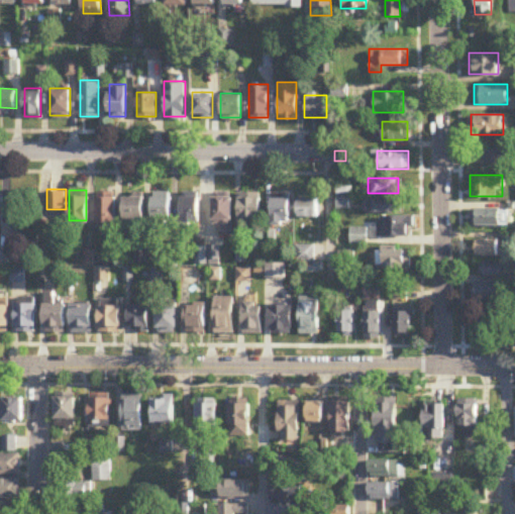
[(96,223),(114,223),(114,191),(96,191),(96,223)]
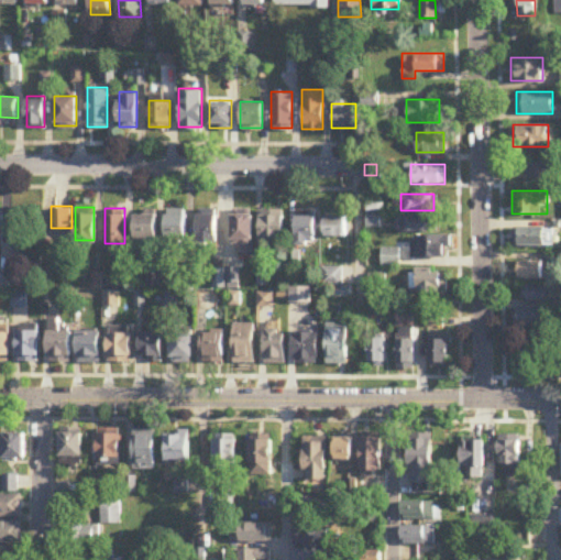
[(259,208),(259,239),(282,239),(282,208),(259,208)]
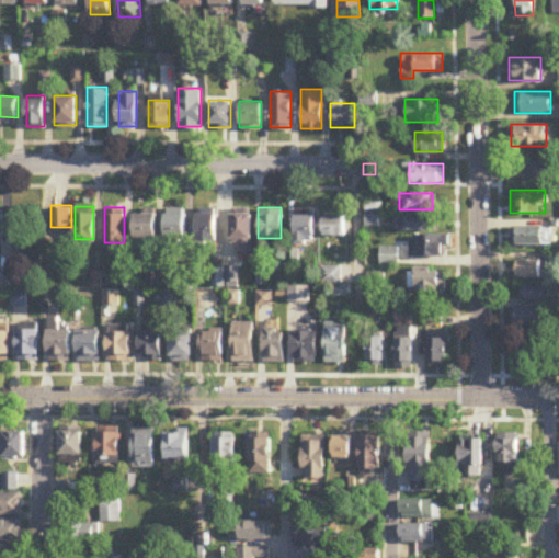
[(183,236),(183,211),(164,211),(164,236),(183,236)]
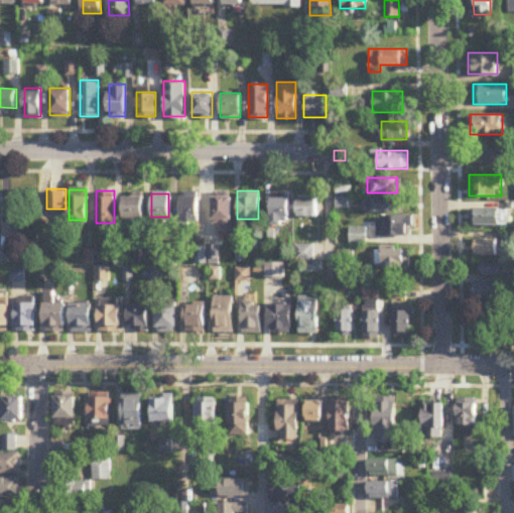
[(123,195),(123,217),(143,217),(143,195),(123,195)]
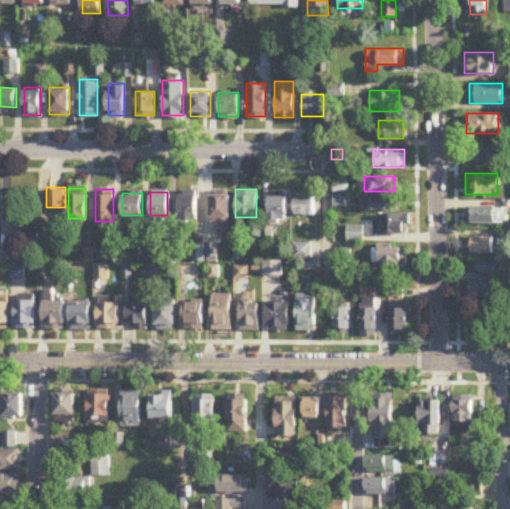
[(196,193),(178,193),(178,218),(196,218),(196,193)]
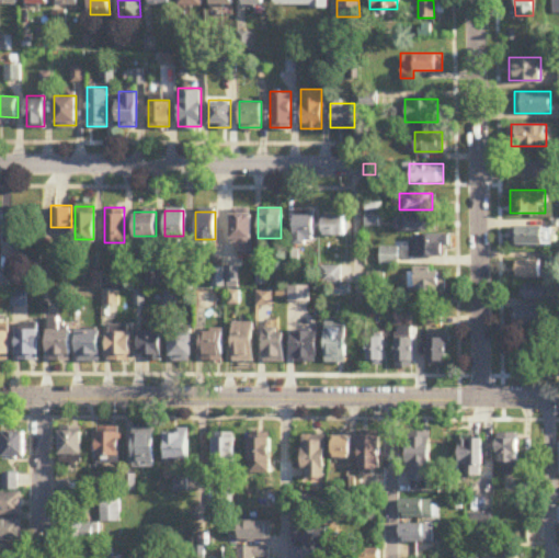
[(231,212),(231,241),(251,241),(251,212),(231,212)]
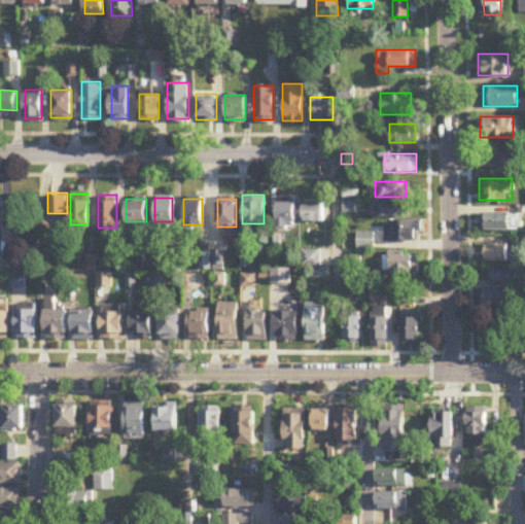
[(343,212),(357,211),(356,199),(342,200),(343,212)]
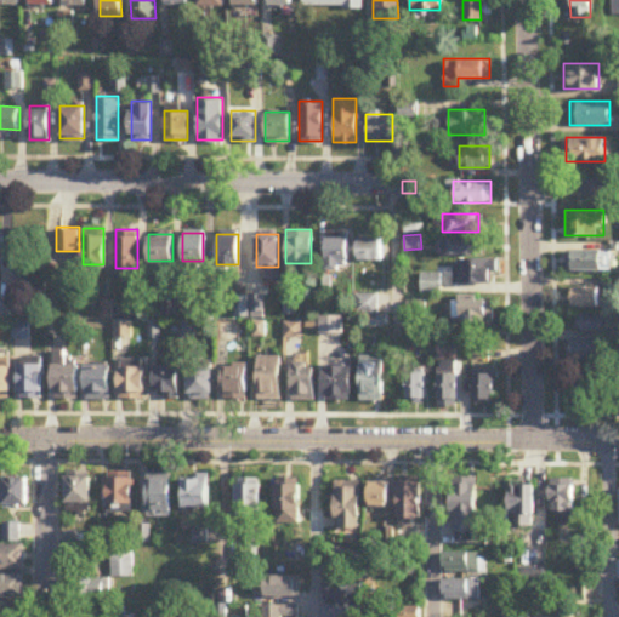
[(436,235),(436,255),(480,255),(480,235),(436,235)]
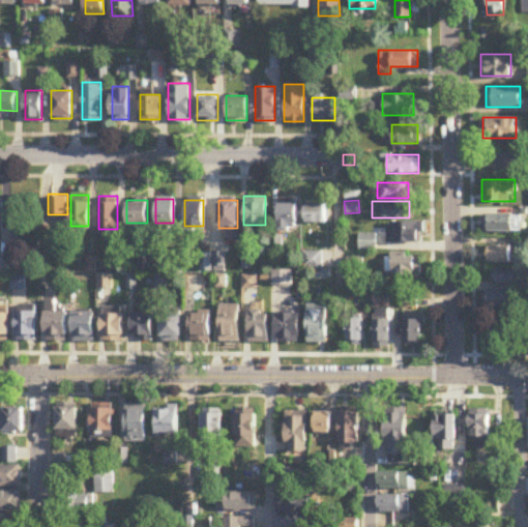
[(276,230),(295,230),(295,202),(276,202),(276,230)]
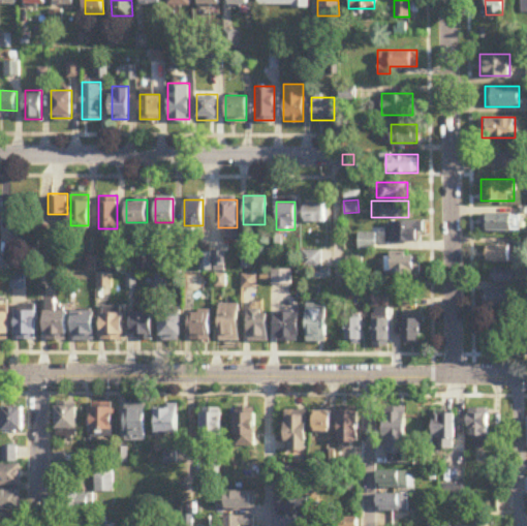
[(303,221),(324,221),(324,202),(303,202),(303,221)]
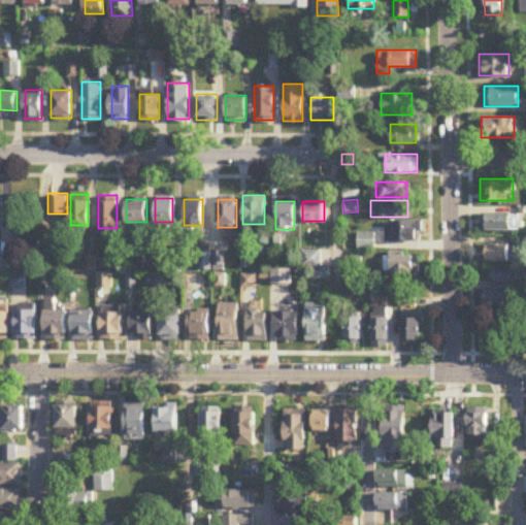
[(481,230),(522,230),(522,212),(481,212),(481,230)]
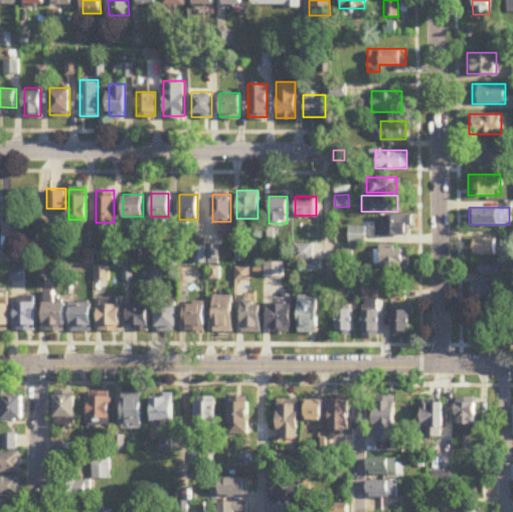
[(374,235),(410,235),(410,214),(374,214),(374,235)]
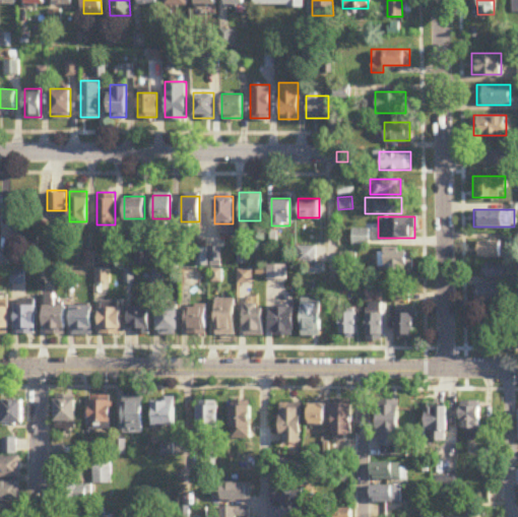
[(368,229),(350,229),(350,244),(368,244),(368,229)]
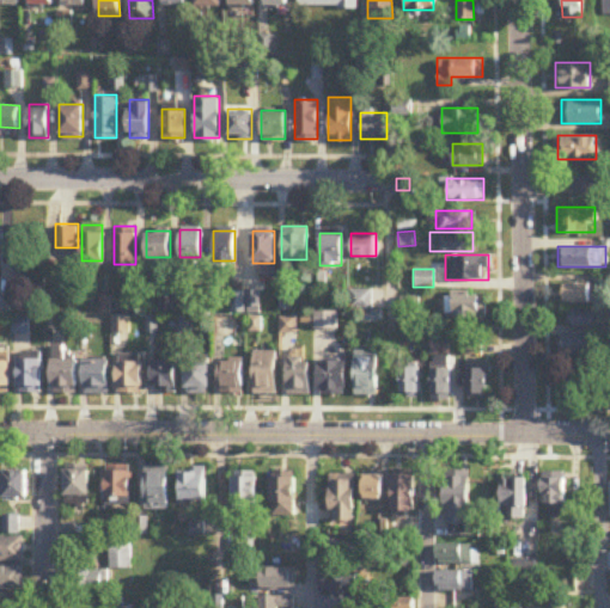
[(563,302),(591,302),(591,281),(563,281),(563,302)]
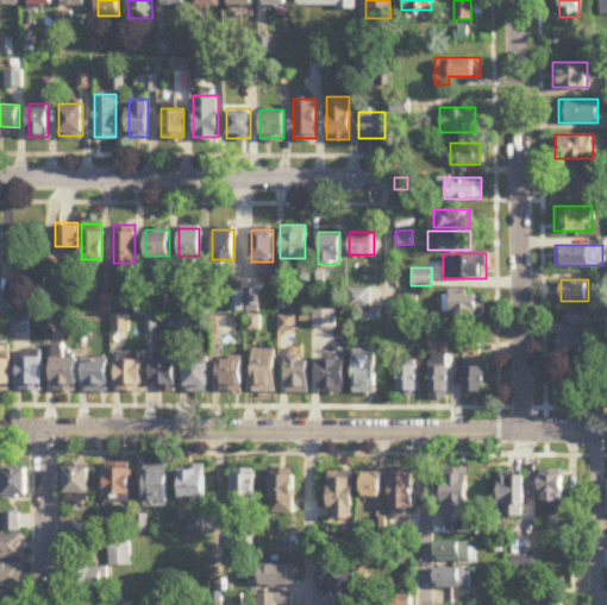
[(358,319),(377,319),(377,307),(368,307),(368,287),(351,287),(351,306),(358,306),(358,319)]
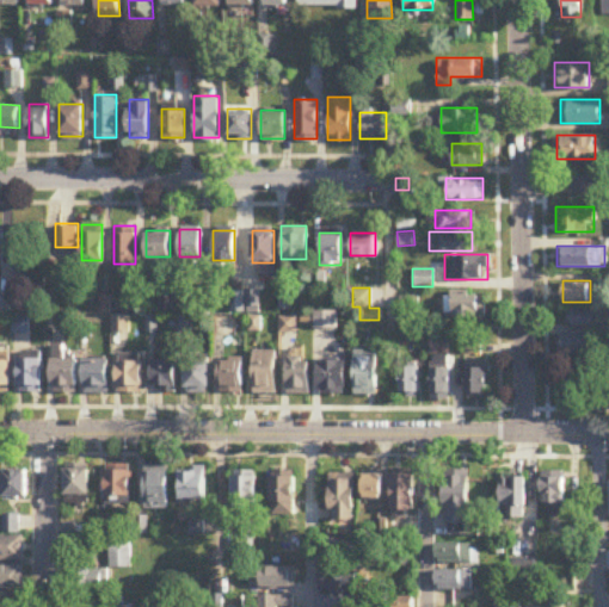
[(443,316),(484,316),(484,296),(443,296),(443,316)]
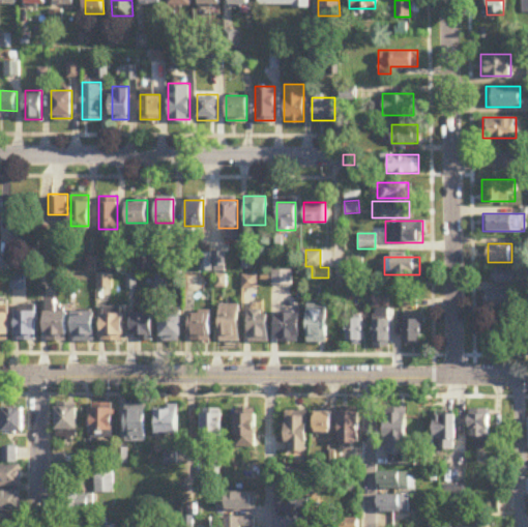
[(490,283),(517,283),(517,267),(490,267),(490,283)]
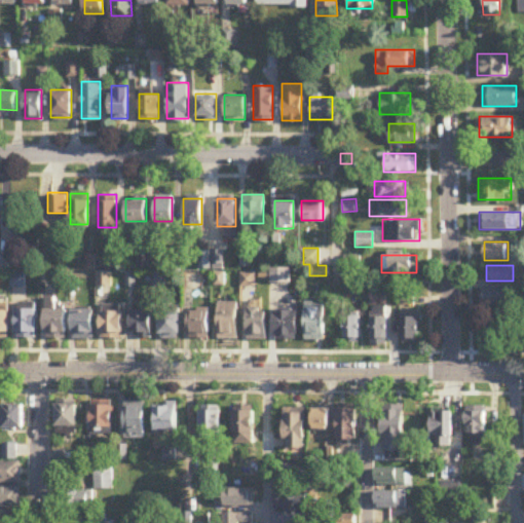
[(289,266),(269,266),(269,284),(289,284),(289,266)]
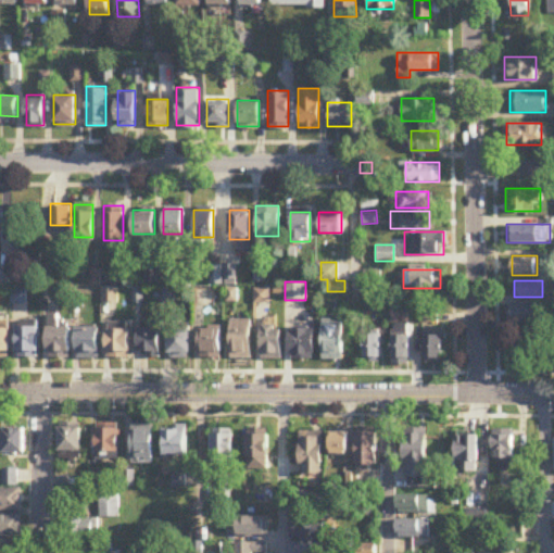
[(193,304),(214,304),(214,286),(193,286),(193,304)]
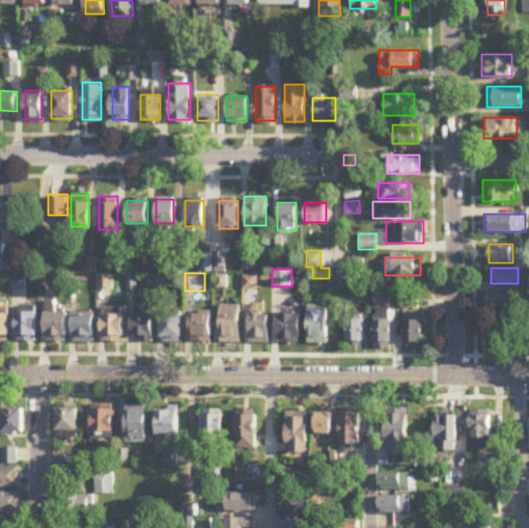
[(255,274),(242,274),(242,287),(255,287),(255,274)]
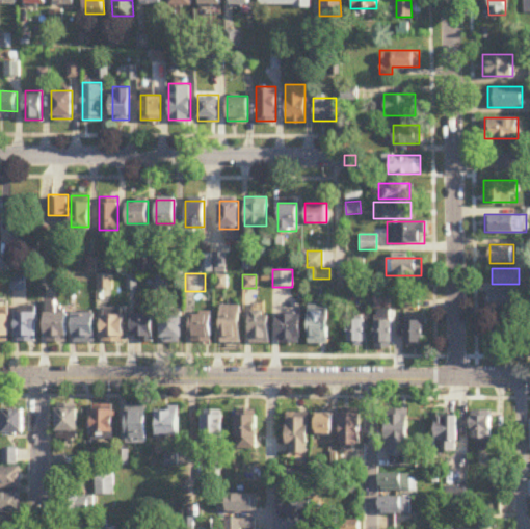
[(515,290),(489,290),(489,309),(515,309),(515,290)]
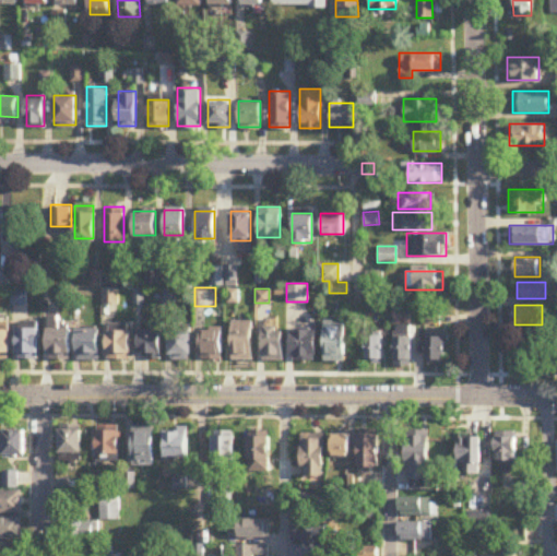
[(47,358),(70,358),(70,327),(59,327),(59,316),(47,316),(47,358)]
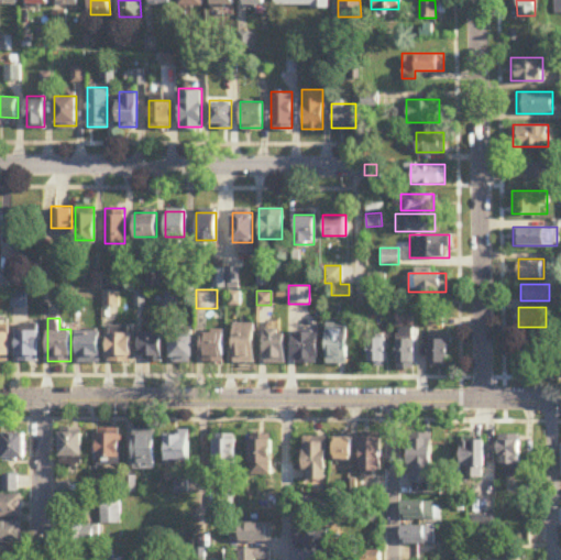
[(232,322),(232,361),(253,361),(253,322),(232,322)]
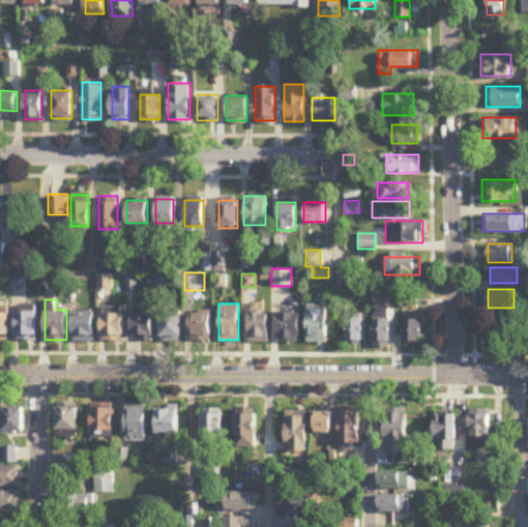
[(305,341),(326,341),(326,303),(305,303),(305,341)]
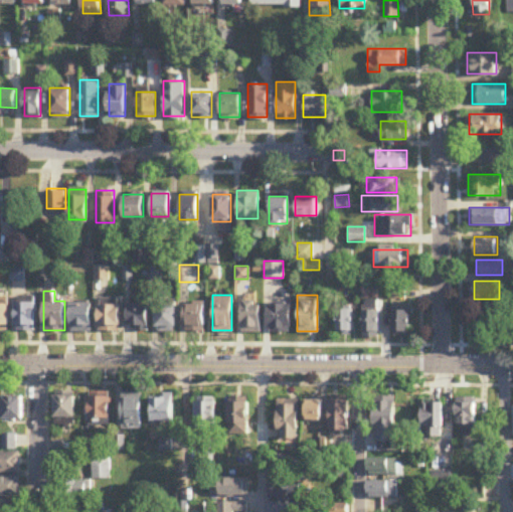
[(259,331),(259,299),(241,299),(241,331),(259,331)]
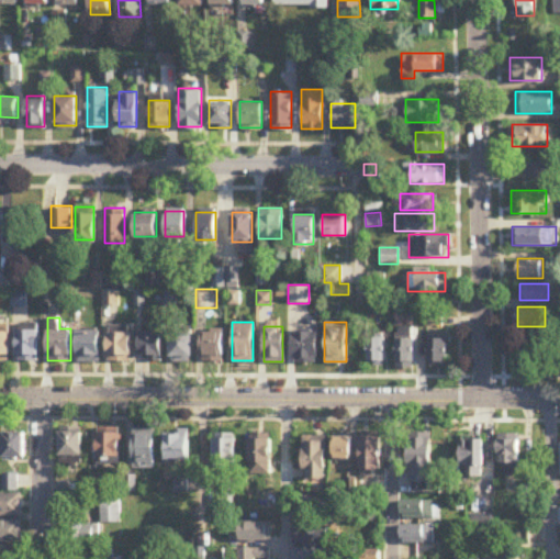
[(37,330),(17,330),(17,360),(37,360),(37,330)]
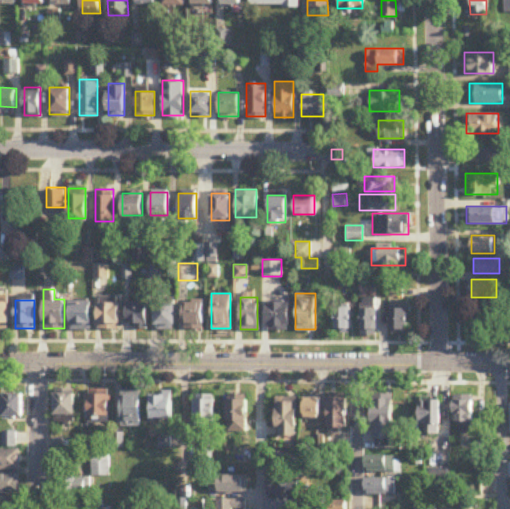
[(147,300),(127,300),(127,325),(147,325),(147,300)]
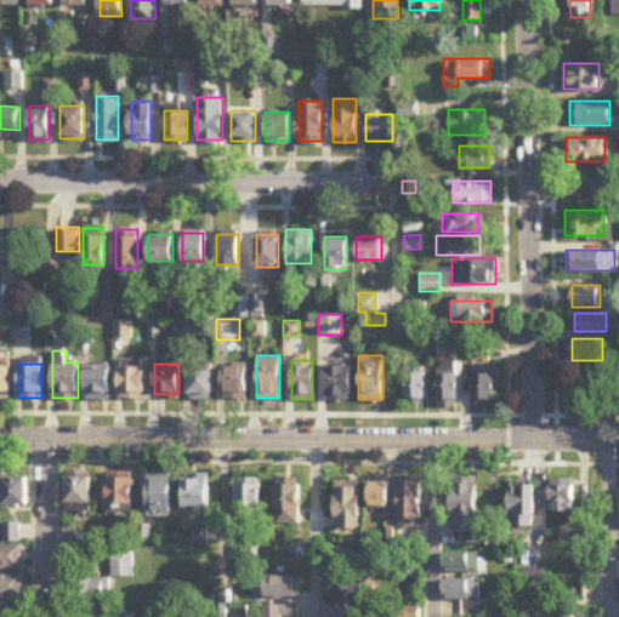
[(213,399),(213,364),(187,364),(187,399),(213,399)]
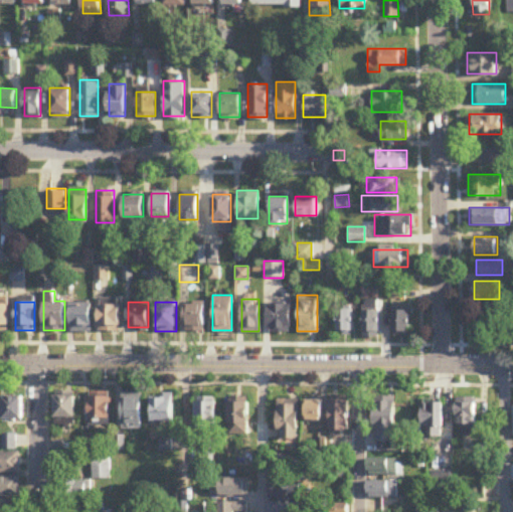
[(91,303),(70,303),(70,331),(91,331),(91,303)]
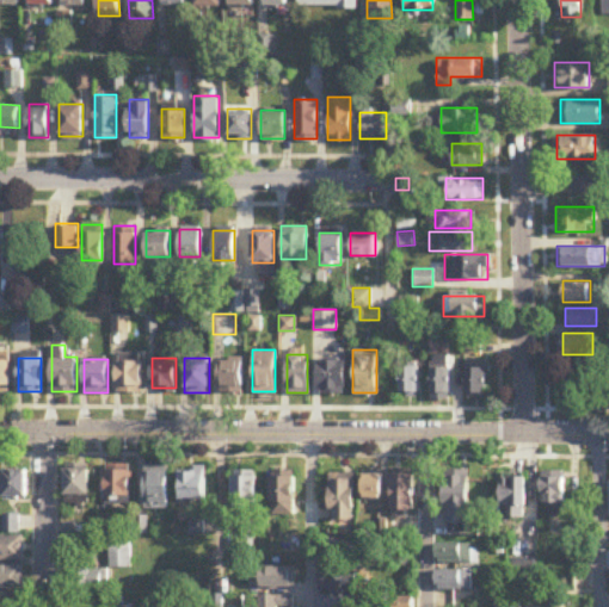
[(241,389),(241,359),(219,359),(219,389),(241,389)]
